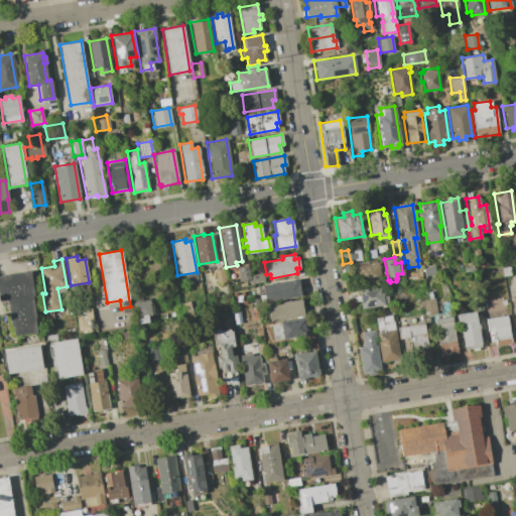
[(370,264),(369,260),(375,259),(376,263),(377,262),(380,277),(359,281),(355,263),(367,261),(368,264),(370,264)]
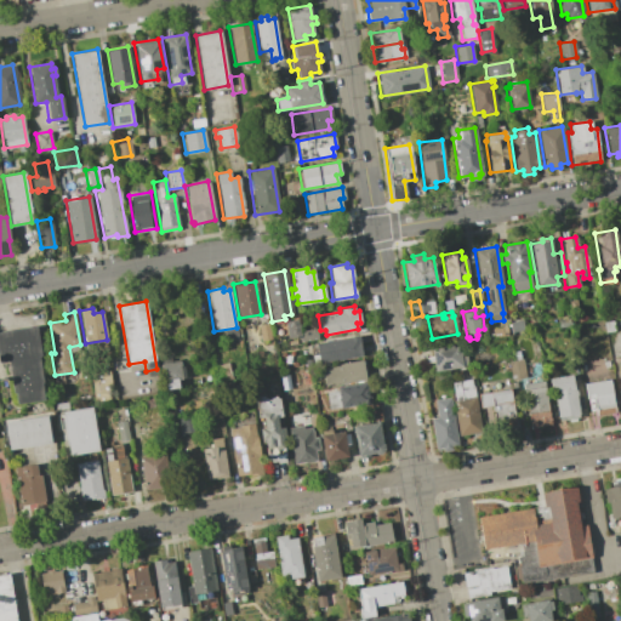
[(297,319),(300,335),(286,337),(284,322),(297,319)]
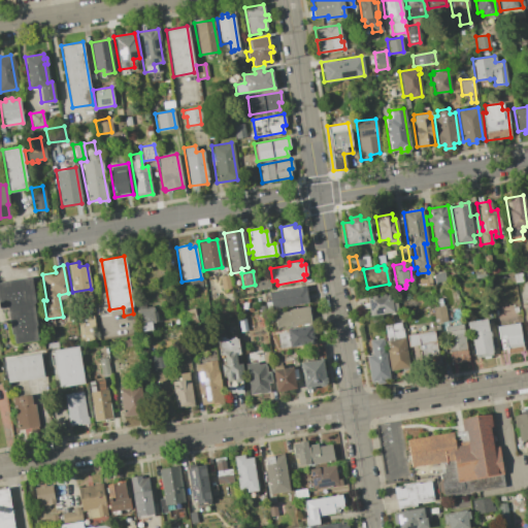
[(227,274),(230,288),(222,289),(220,275),(227,274)]
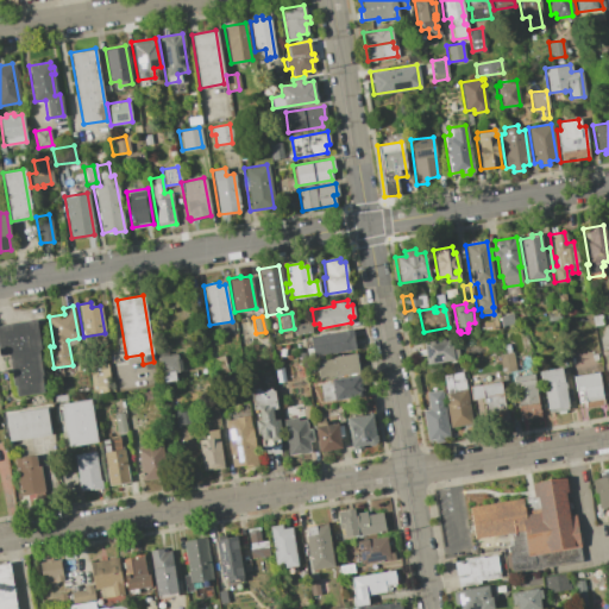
[(482,321),(496,319),(497,328),(483,331),(482,321)]
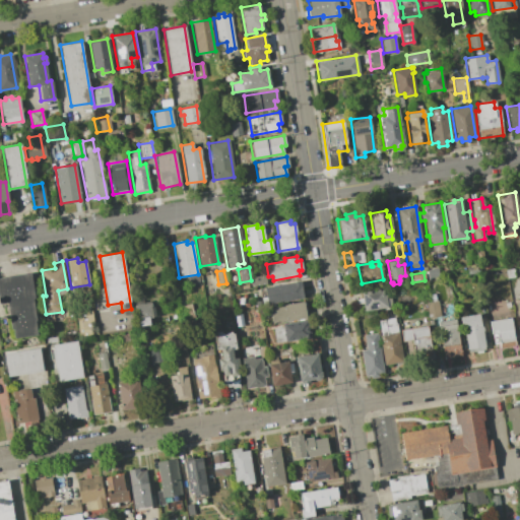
[(0,277),(29,273),(34,298),(31,298),(36,320),(34,320),(37,334),(14,338),(12,328),(11,328),(6,302),(0,303),(0,277)]
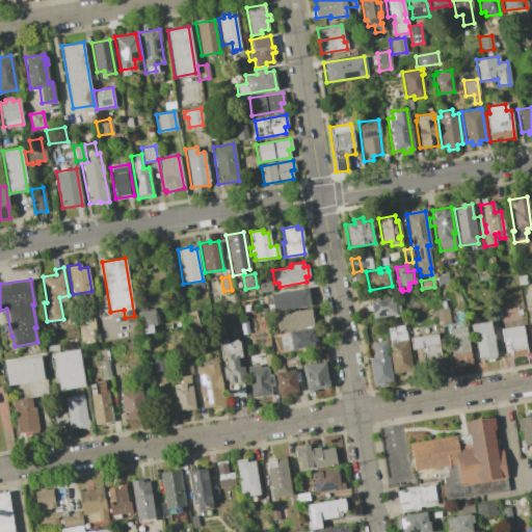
[(259,288),(258,283),(270,281),(271,290),(257,293),(256,289),(259,288)]
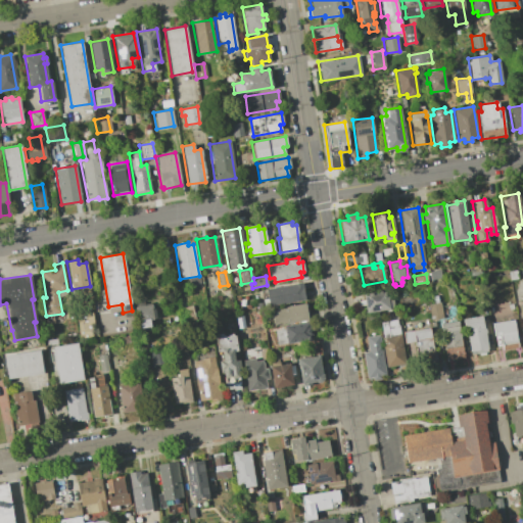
[(301,283),(303,299),(268,304),(266,289),(301,283)]
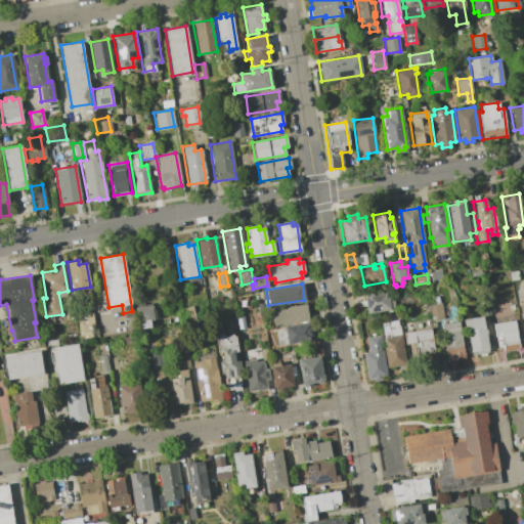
[(387,291),(387,294),(389,293),(390,300),(393,300),(394,308),(366,313),(363,295),(387,291)]
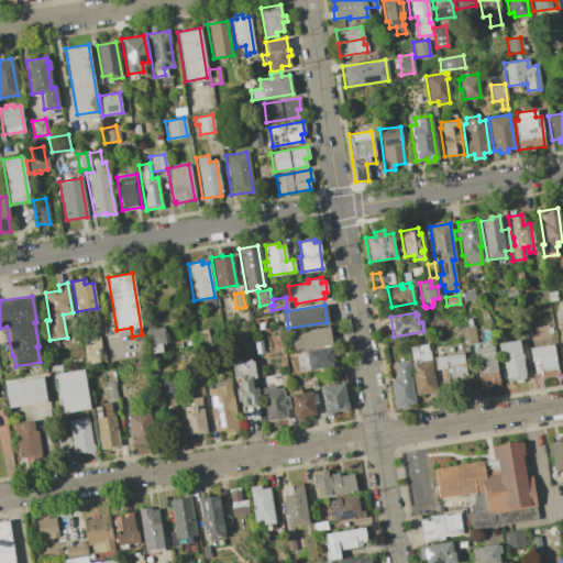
[(275,326),(282,324),(284,332),(277,333),(275,326)]
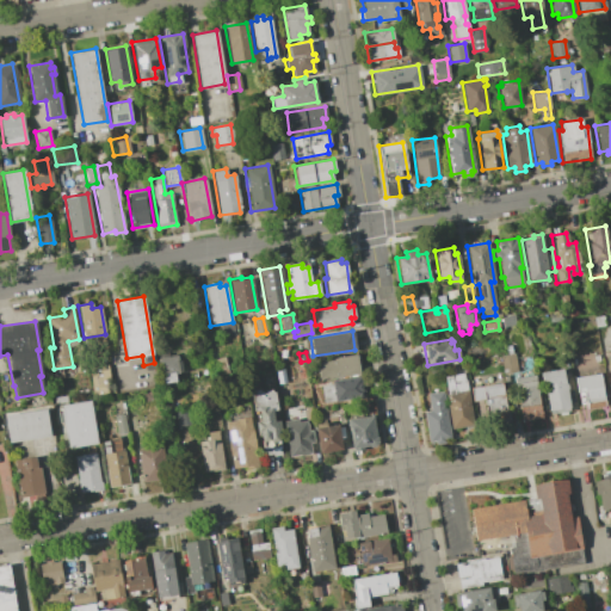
[(513,353),(517,371),(503,374),(500,356),(513,353)]
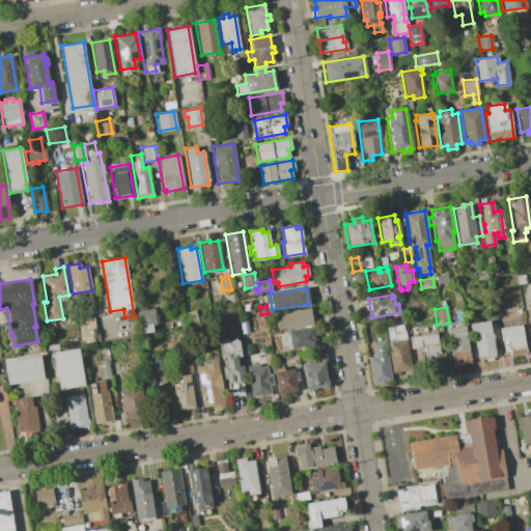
[(309,308),(311,324),(277,330),(275,313),(309,308)]
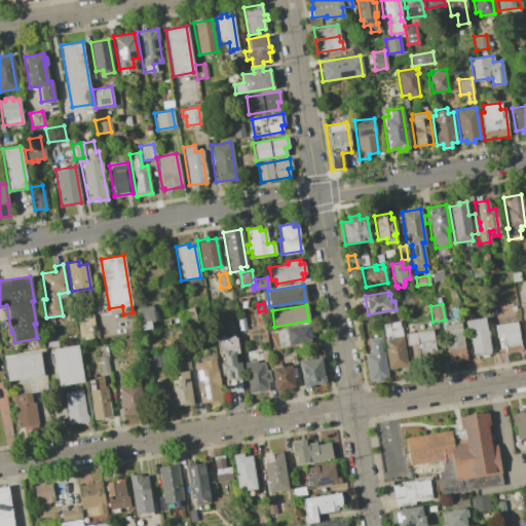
[(152,306),(154,321),(150,322),(151,328),(140,329),(139,323),(138,324),(135,308),(152,306)]
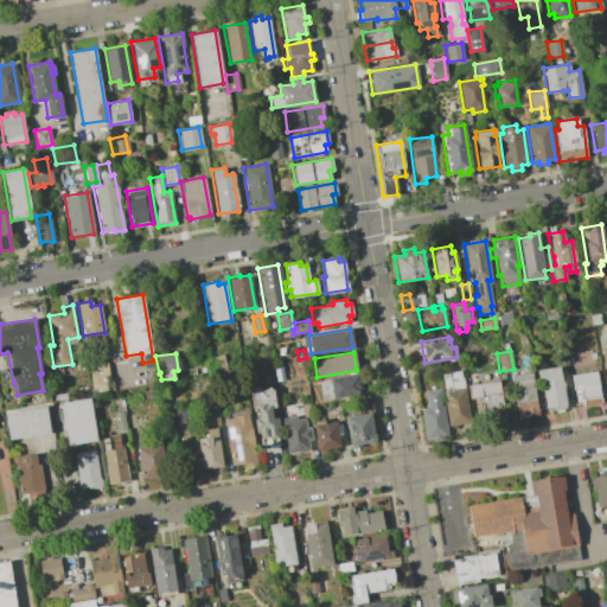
[(222,353),(225,370),(213,372),(210,356),(222,353)]
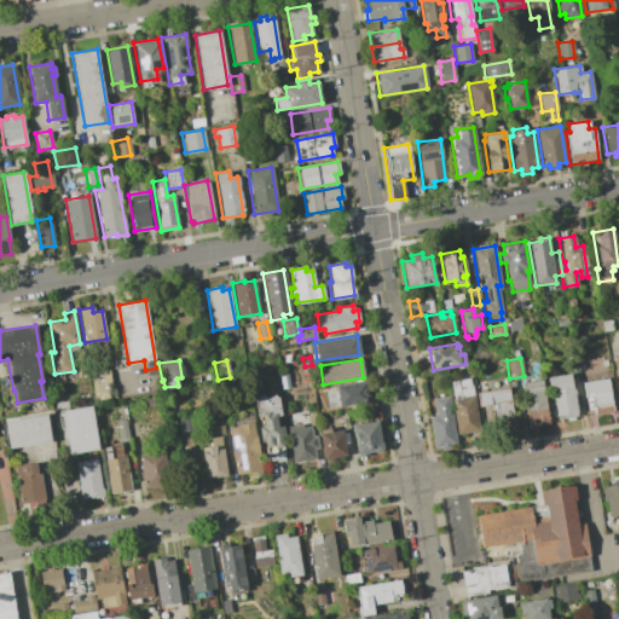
[(92,371),(93,400),(110,399),(109,371),(92,371)]
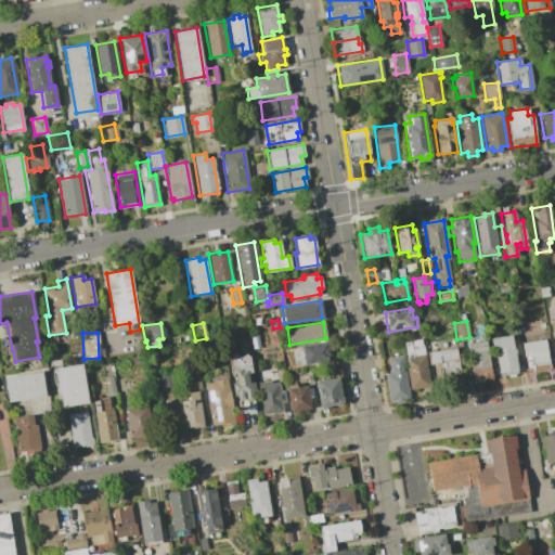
[(257,334),(259,347),(252,348),(249,335),(257,334)]
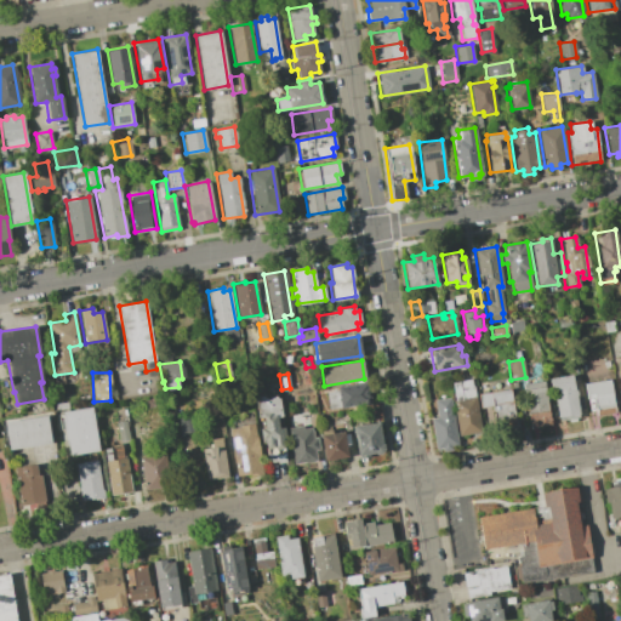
[(571,374),(574,389),(575,389),(576,393),(575,393),(579,416),(575,417),(575,420),(568,422),(568,419),(558,420),(553,388),(550,389),(548,377),(571,374)]
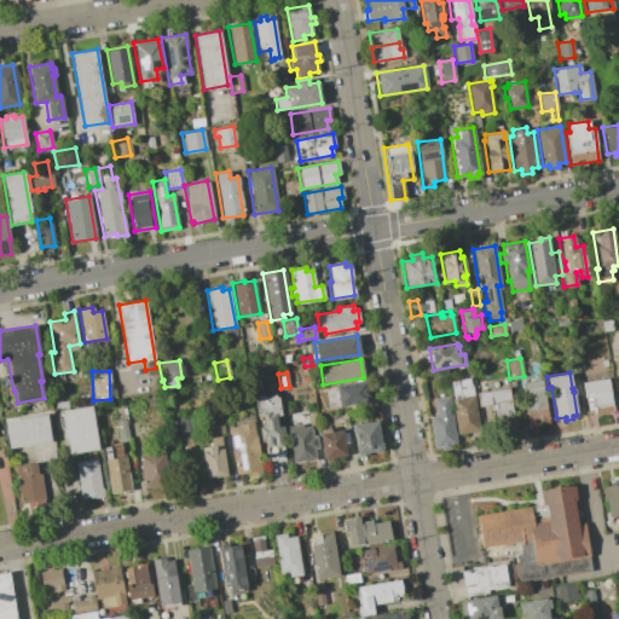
[(469,377),(479,429),(456,433),(450,398),(452,398),(450,381),(469,377)]
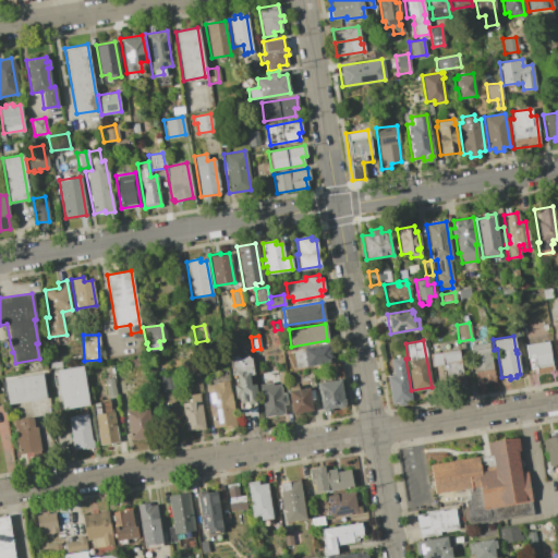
[(547,340),(552,370),(535,372),(533,356),(526,358),(524,343),(547,340)]
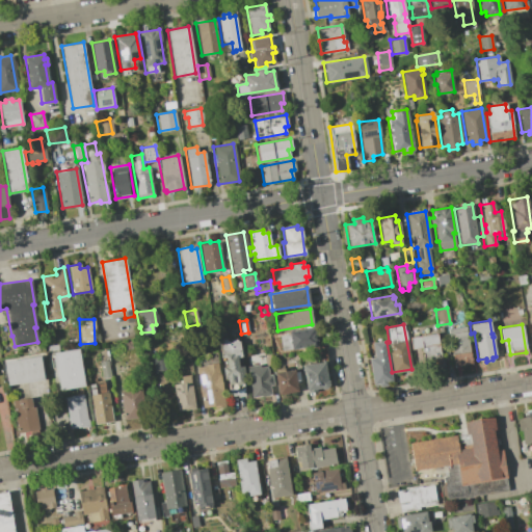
[(464,325),(471,362),(453,365),(447,328),(464,325)]
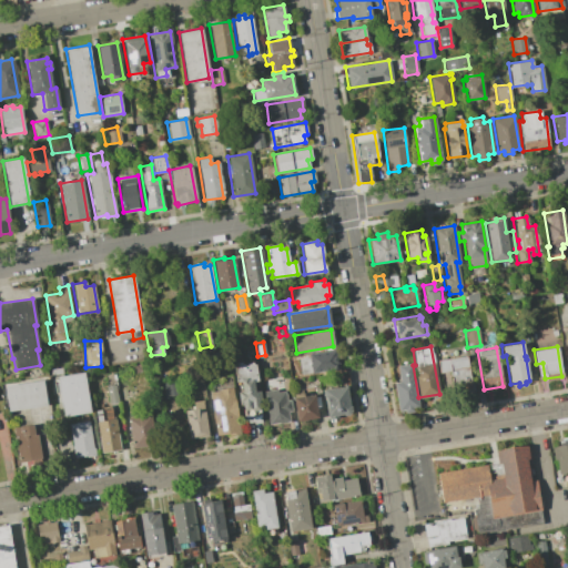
[(308,356),(308,354),(335,350),(338,371),(331,372),(331,371),(311,374),(311,372),(300,374),(297,358),(308,356)]
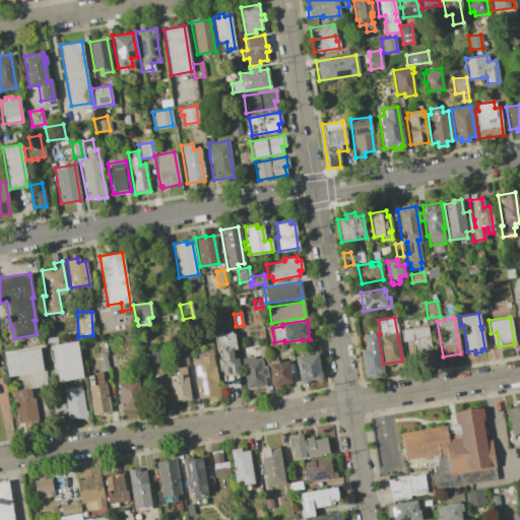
[(427,325),(432,356),(414,360),(411,339),(401,341),(399,330),(427,325)]
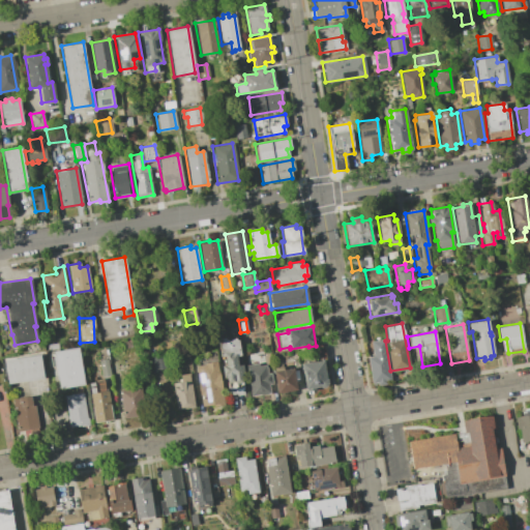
[(225,336),(225,339),(235,337),(235,340),(237,340),(239,355),(236,356),(237,365),(241,364),(243,373),(240,374),(241,382),(233,384),(233,382),(226,383),(224,374),(222,374),(221,365),(226,364),(224,355),(219,356),(216,337),(225,336)]
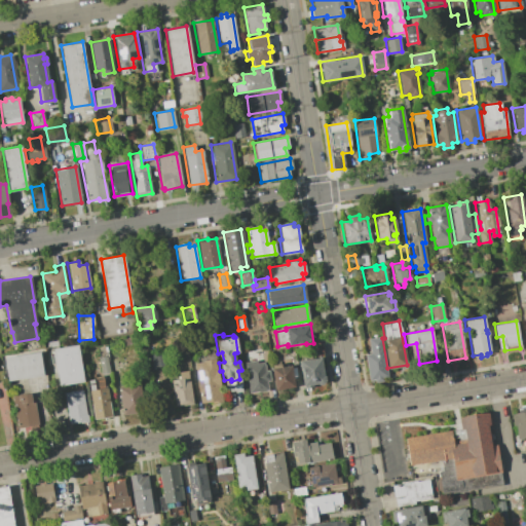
[(381,336),(387,377),(381,378),(382,381),(374,382),(374,379),(369,380),(365,354),(370,353),(367,338),(381,336)]
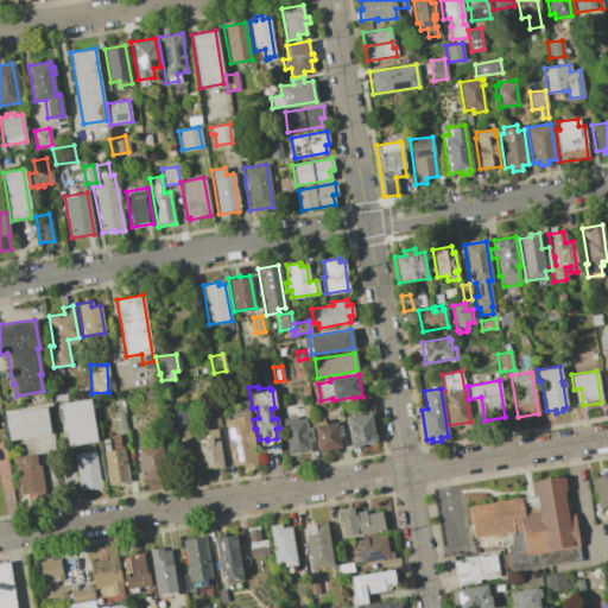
[(89,399),(96,441),(68,447),(59,404),(89,399)]
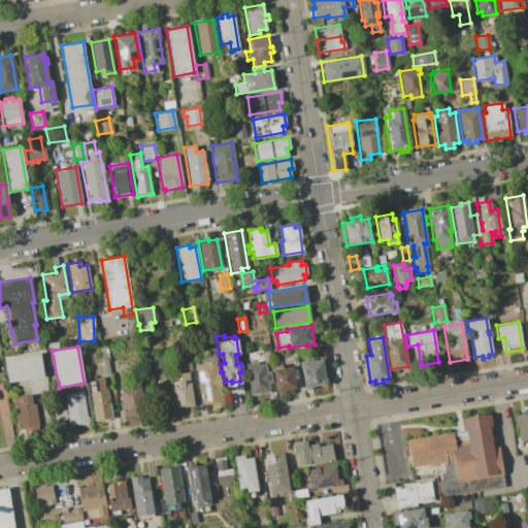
[(3,359),(39,353),(43,375),(7,382),(3,359)]
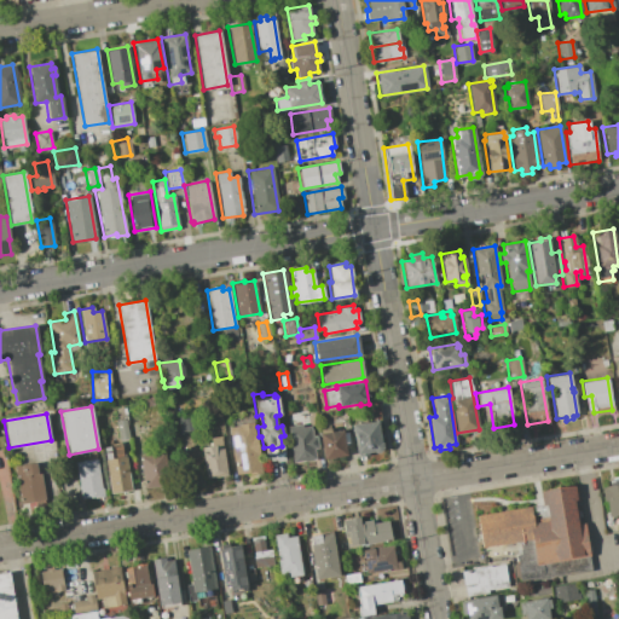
[(125,420),(128,438),(119,439),(115,421),(125,420)]
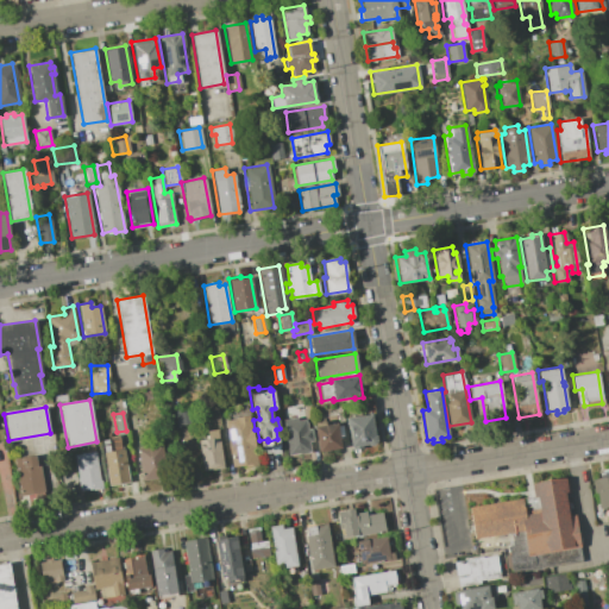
[(345,418),(371,413),(376,443),(350,446),(345,418)]
